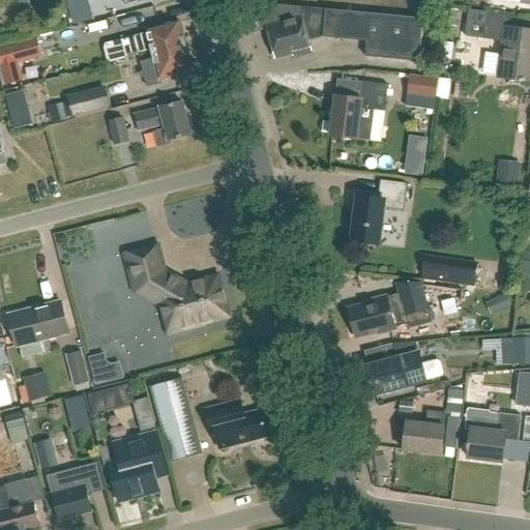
[(90,19),(85,0),(67,0),(74,23),(90,19)]
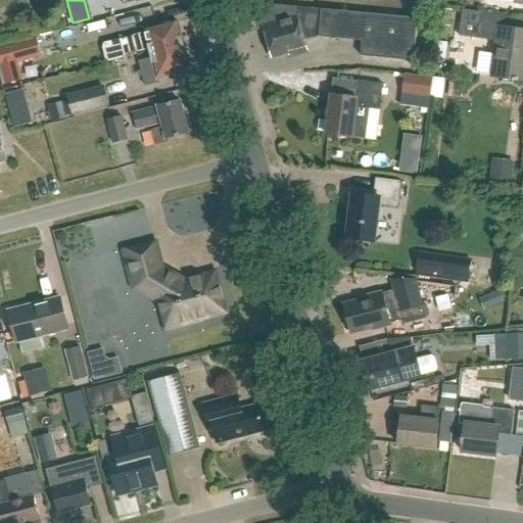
[(290,58),(308,53),(304,42),(320,38),(363,42),(361,57),(414,62),(418,20),(297,8),(270,6),(239,14),(245,35),(265,30),(273,59),(289,55),(290,58)]
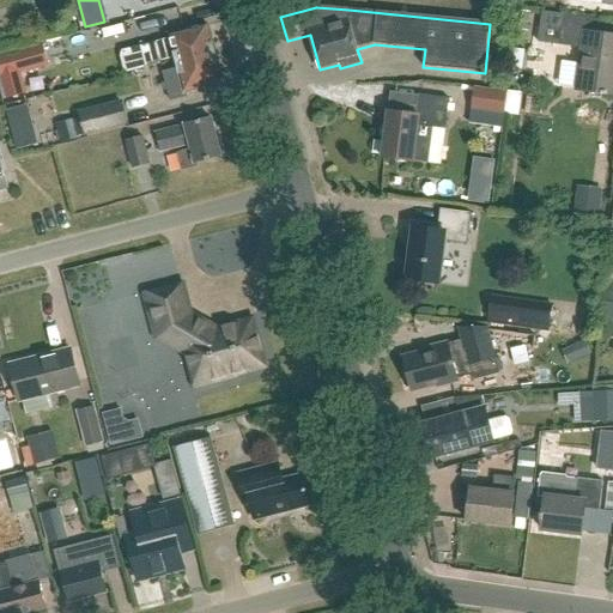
[(604,20),(541,13),(538,44),(583,49),(577,90),(612,95),(612,36),(601,36),(604,20)]
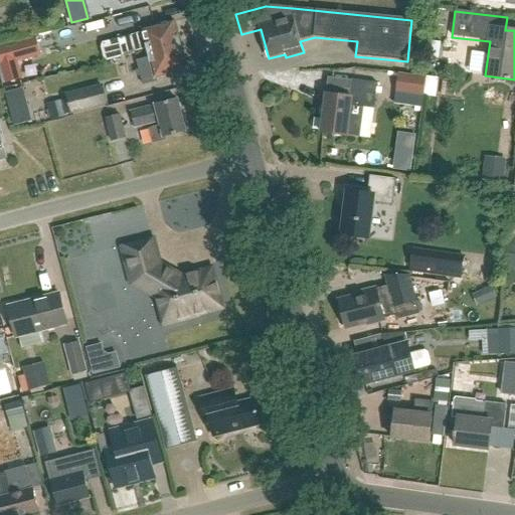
[(128,53),(148,48),(149,53),(181,45),(174,20),(143,29),(144,32),(107,41),(104,46),(106,58),(111,61),(123,58),(128,53)]
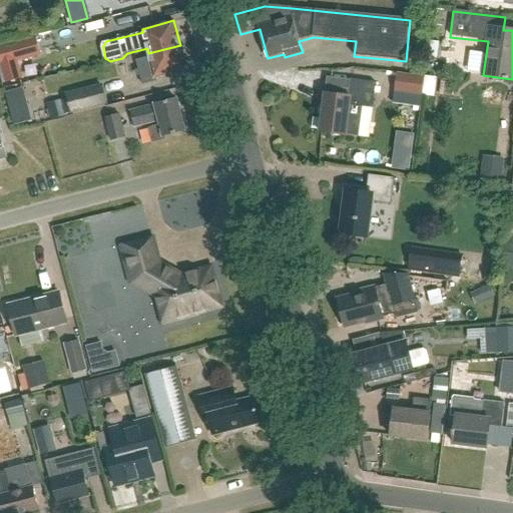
[(35,37),(0,47),(0,60),(6,83),(22,78),(17,61),(40,55),(35,37)]
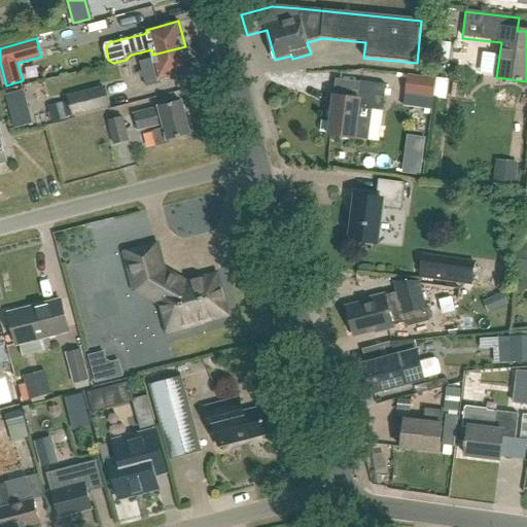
[(164,78),(191,71),(185,46),(152,55),(153,59),(141,62),(147,86),(165,82),(164,78)]
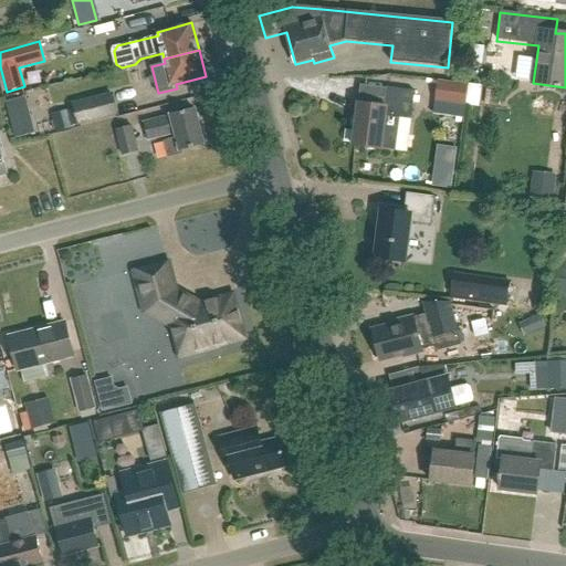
[(439,80),(436,101),(467,105),(469,84),(439,80)]
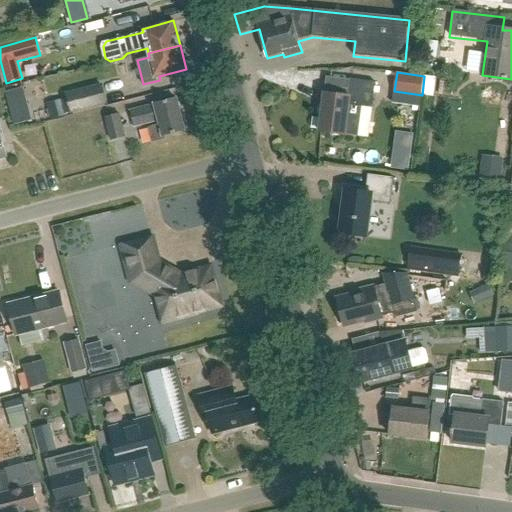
[(320,133),(346,137),(360,138),(364,109),(372,110),(375,85),(350,82),(348,98),(325,95),(320,133)]
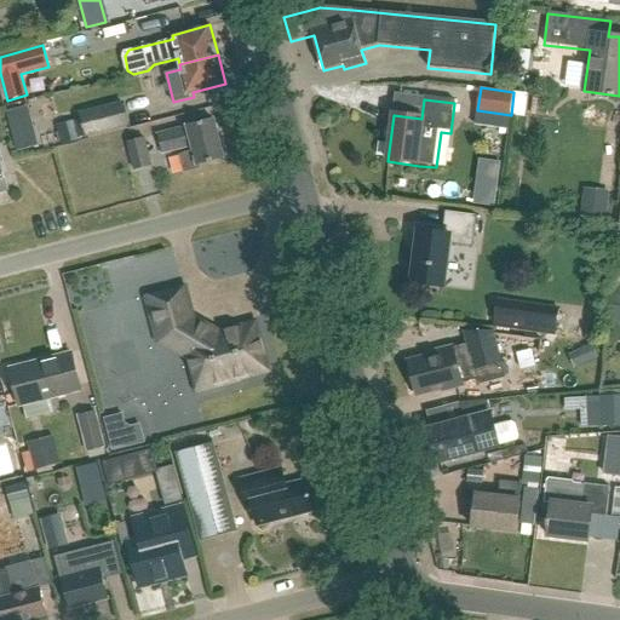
[(126,102),(81,113),(87,137),(132,126),(126,102)]
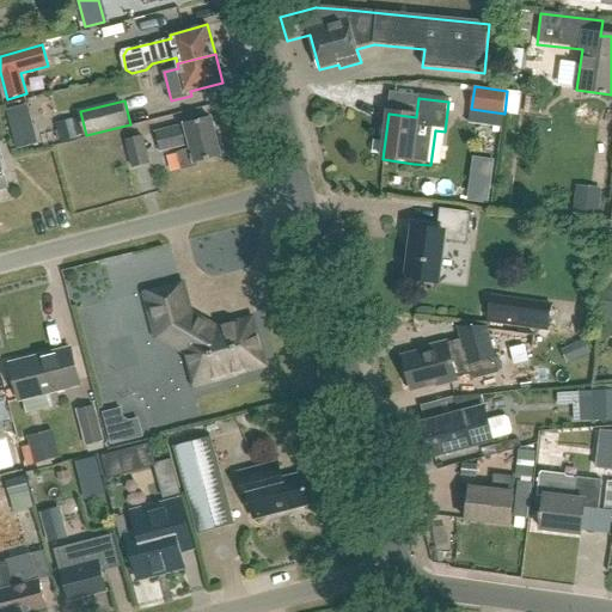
[(189,144),(190,148),(177,153),(182,171),(197,167),(196,163),(220,157),(210,118),(184,124),(185,126),(155,133),(160,152),(189,144)]
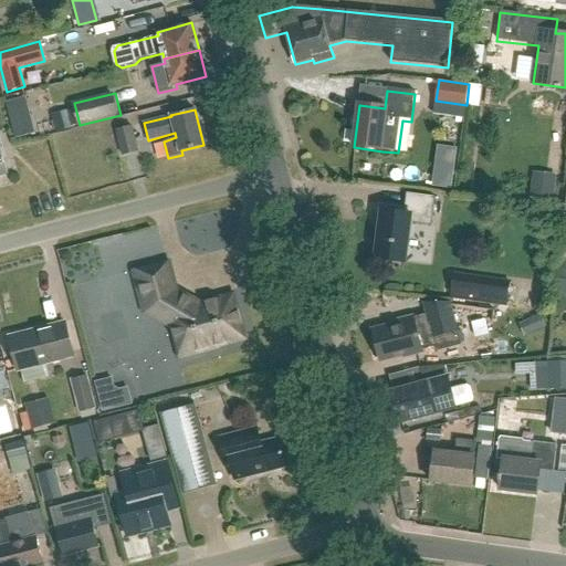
[(72,112),(53,116),(58,133),(76,127),(72,112)]
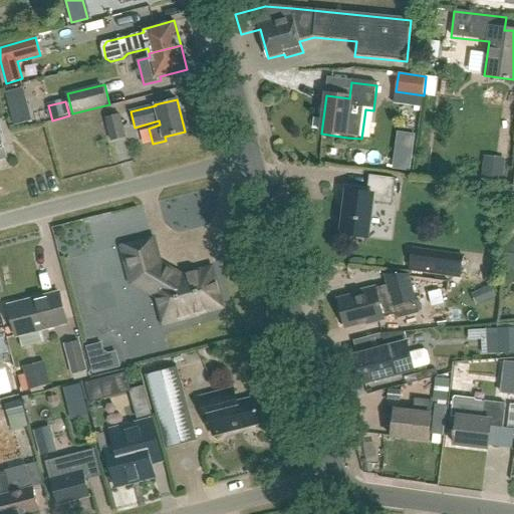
[(32,121),(28,105),(9,110),(14,126),(32,121)]
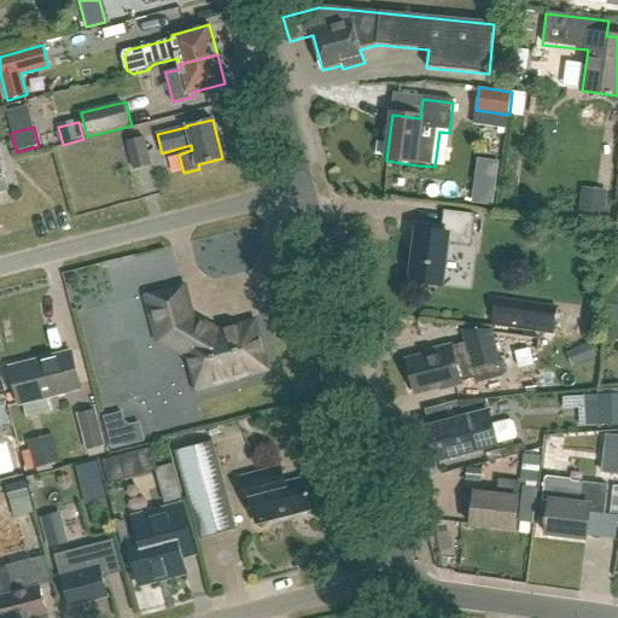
[(144,139),(134,141),(127,144),(134,170),(151,165),(144,139)]
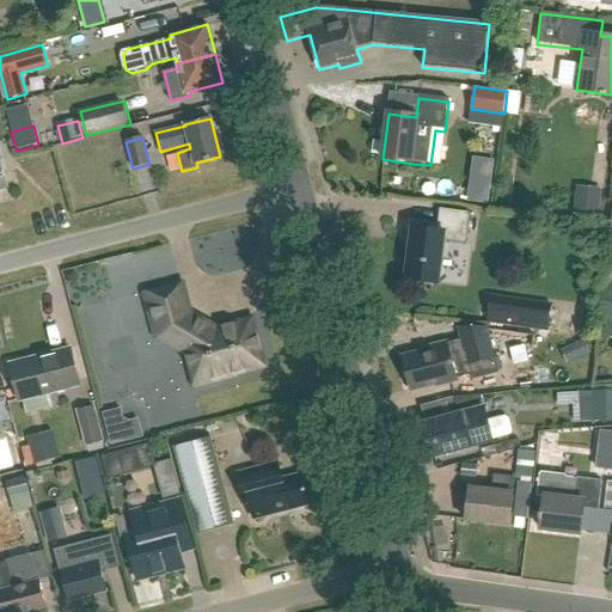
[(471,179),(467,201),(488,203),(491,182),(471,179)]
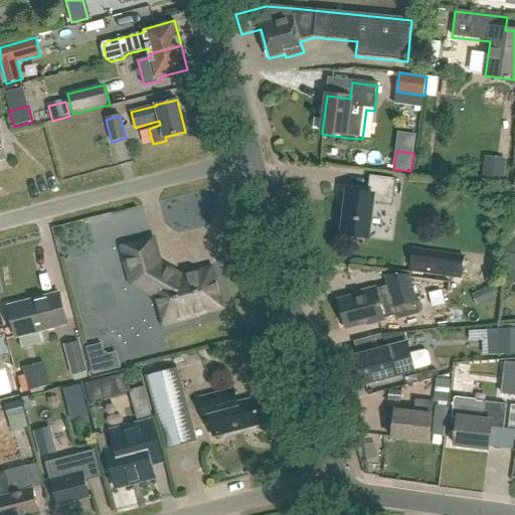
[(487,161),(485,180),(502,182),(504,163),(487,161)]
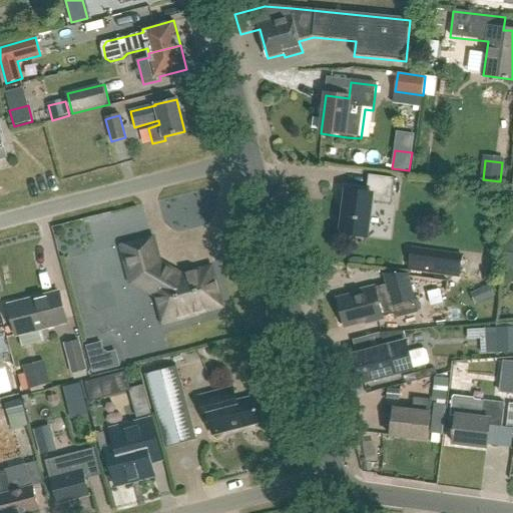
[(342,235),(368,239),(372,204),(392,206),(395,180),(370,177),(367,195),(347,193),(342,235)]
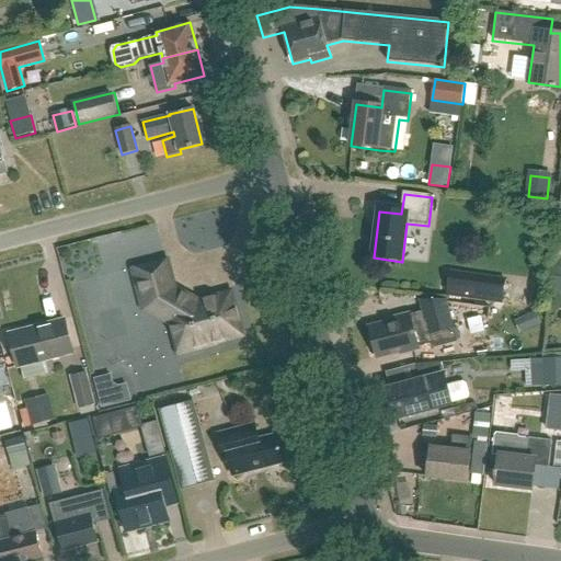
[(146,309),(171,323),(179,354),(193,350),(215,344),(214,343),(238,336),(232,318),(237,316),(230,293),(207,299),(207,302),(203,305),(173,288),(167,261),(133,270),(140,297),(142,297),(146,309)]
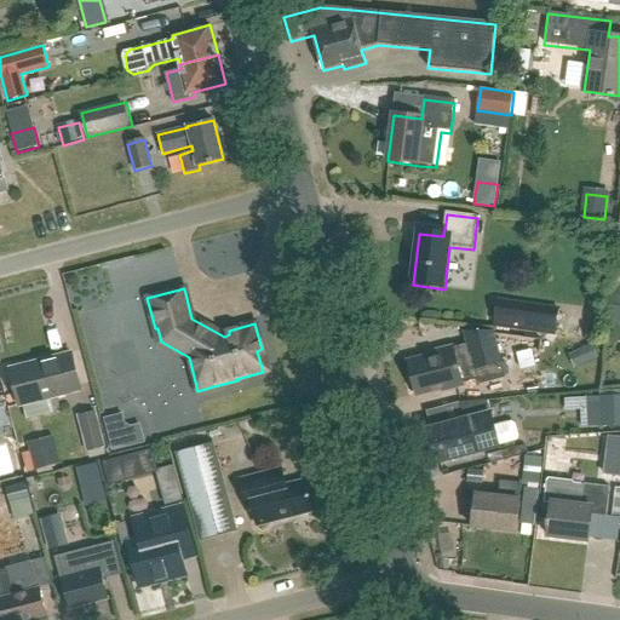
[(521,304),(517,328),(546,333),(550,309),(521,304)]
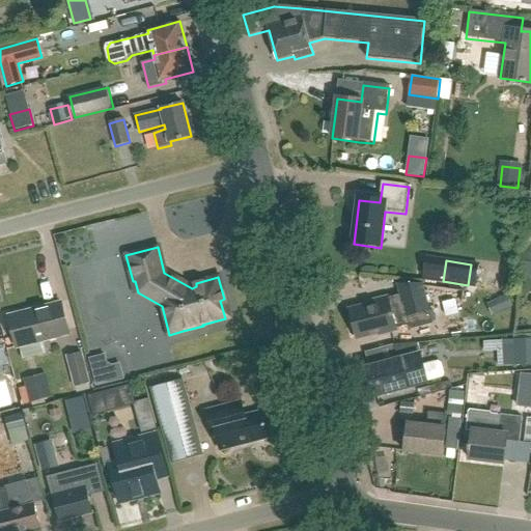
[(432,307),(448,303),(441,281),(425,286),(432,307)]
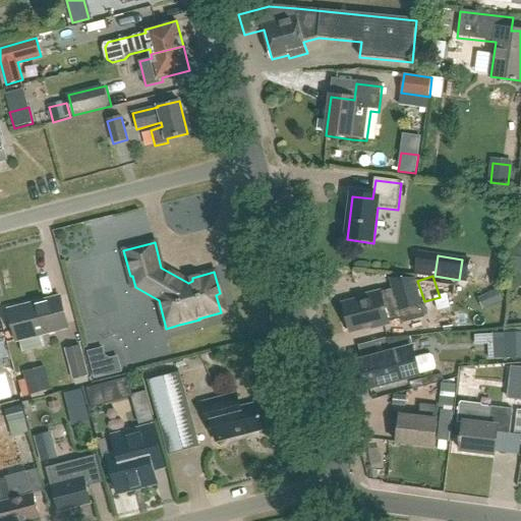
[(360,300),(343,305),(350,334),(370,329),(371,331),(390,326),(389,324),(401,321),(401,323),(422,317),(419,305),(413,282),(391,282),(393,291),(381,294),(381,292),(360,297),(360,300)]
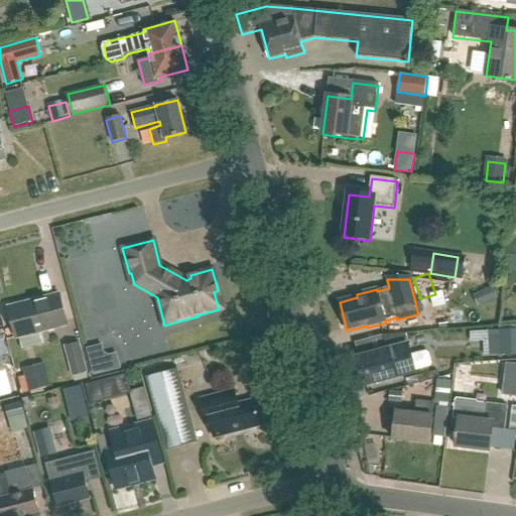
[(492,287),(482,292),(486,302),(497,297),(492,287)]
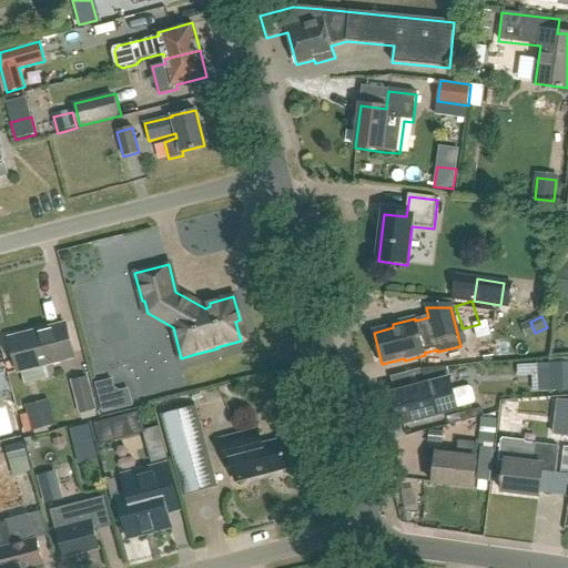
[(19,372),(74,357),(66,323),(10,337),(19,372)]
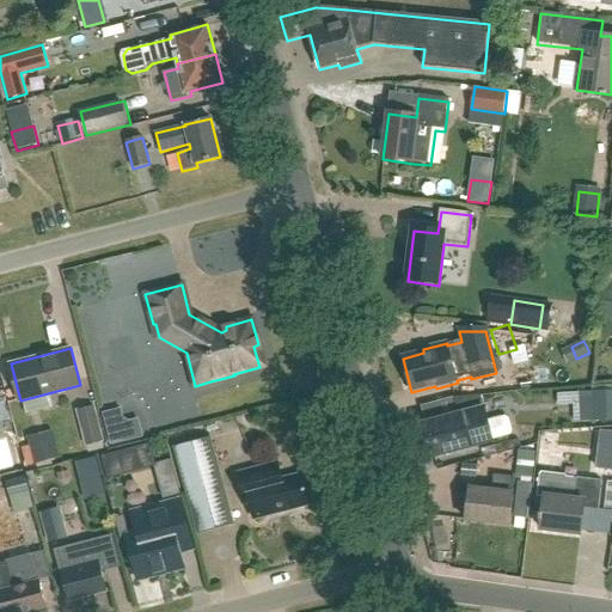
[(611,390),(589,392),(580,392),(581,421),(591,421),(611,418),(611,390)]
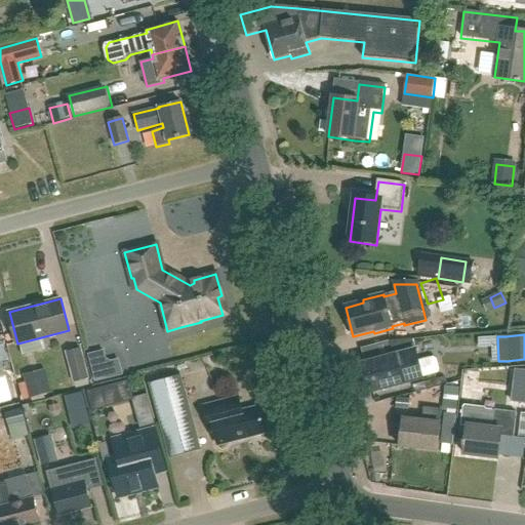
[(368,394),(404,385),(422,379),(422,377),(437,374),(439,370),(436,360),(433,358),(419,361),(413,341),(389,342),(390,357),(361,364),(368,394)]
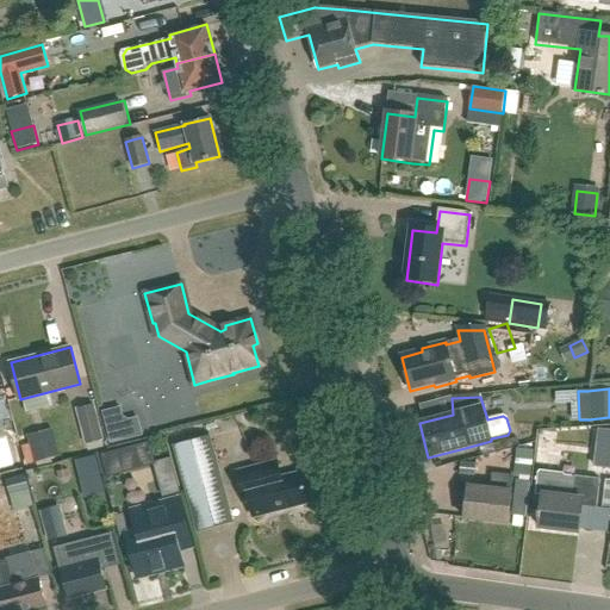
[(85,443),(104,440),(95,404),(76,409),(85,443)]
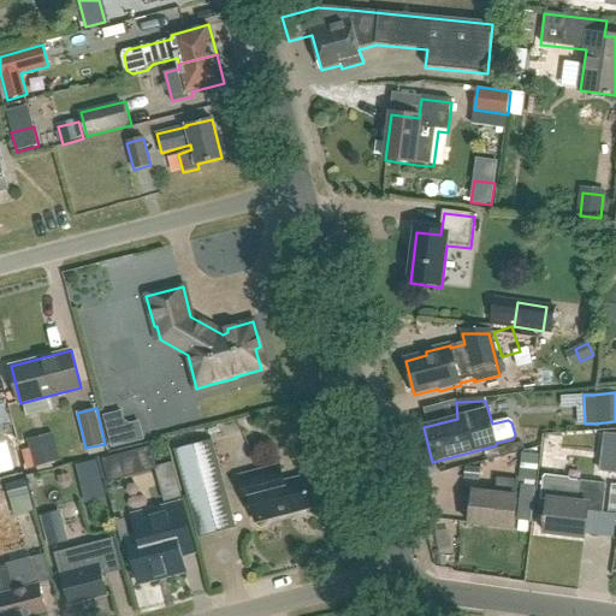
[(108,431),(112,448),(129,443),(126,431),(120,427),(108,431)]
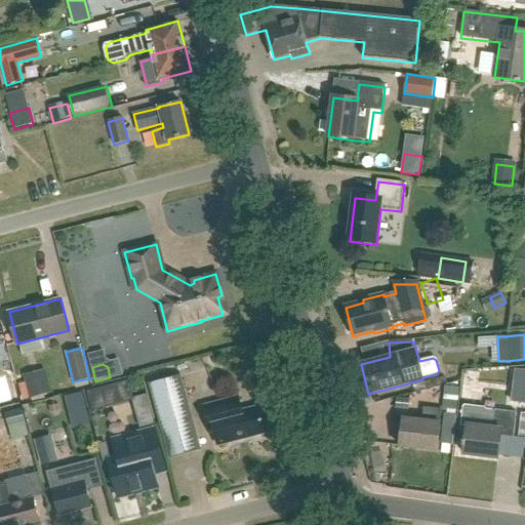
[(25,378),(30,398),(50,393),(45,373),(25,378)]
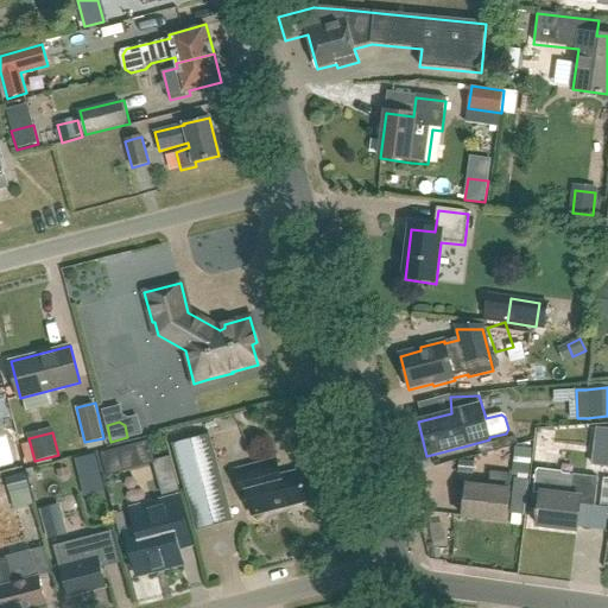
[(173,443),(197,530),(229,521),(206,435),(173,443)]
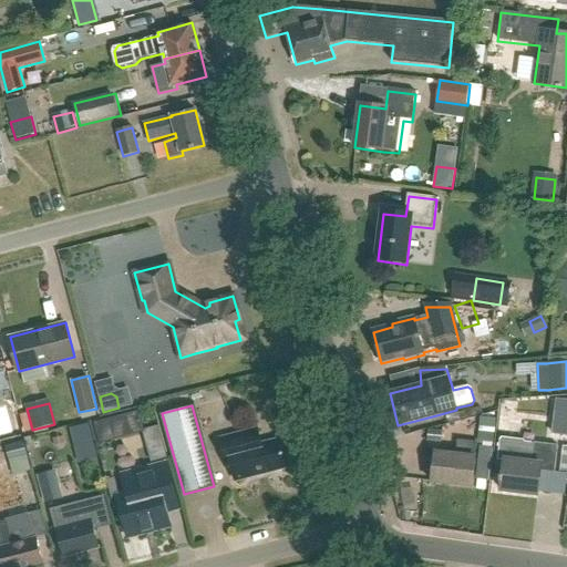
[(0,437),(12,434),(6,406),(0,408),(0,437)]
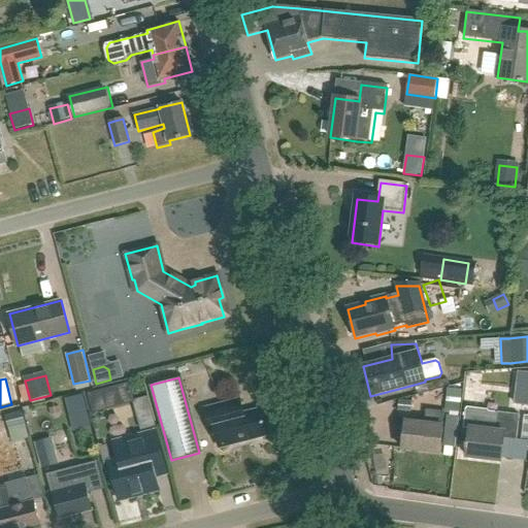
[(116,387),(121,405),(134,402),(129,384),(116,387)]
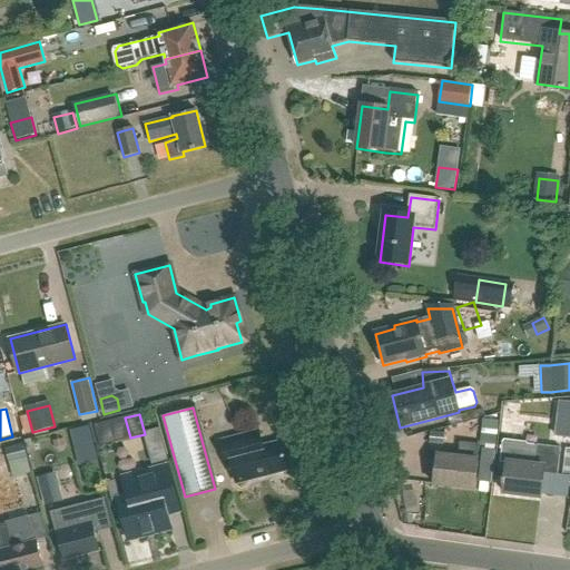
[(484,420),(482,443),(497,444),(499,421),(484,420)]
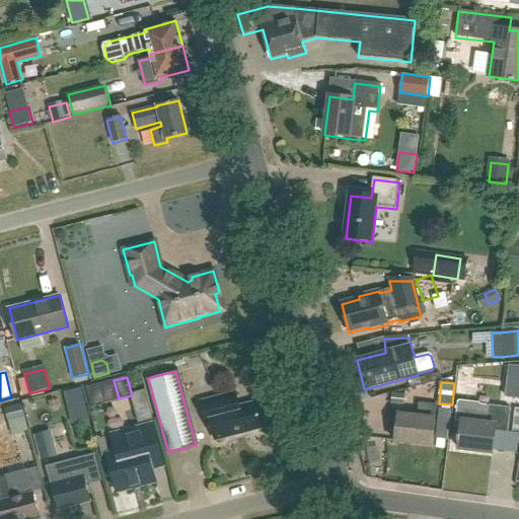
[(81,389),(64,393),(69,414),(86,410),(81,389)]
